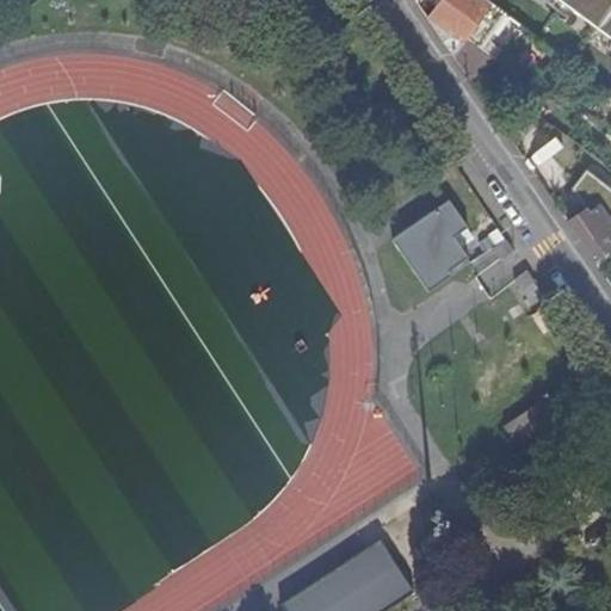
[(442,0),(429,19),(457,61),(471,42),(494,59),(501,53),(487,41),(506,17),(483,0),(442,0)]
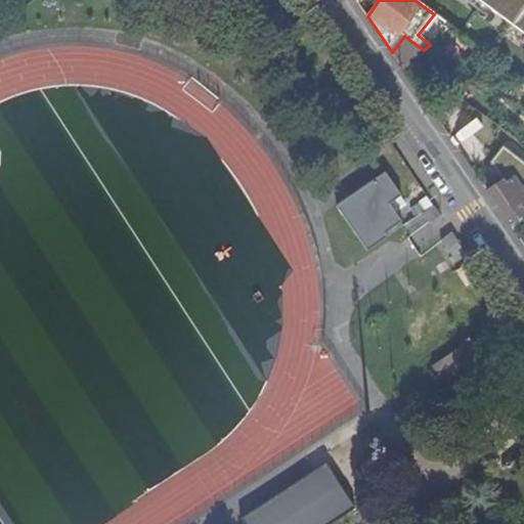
[(523,14),(503,0),(463,0),(465,1),(463,3),(523,44),(523,14)]
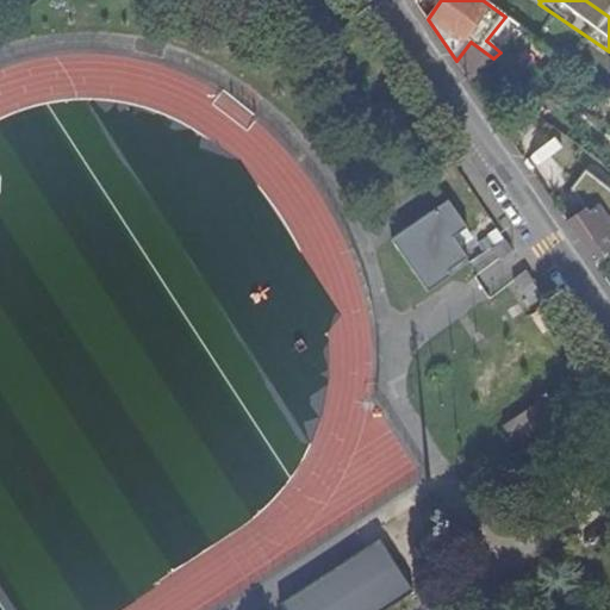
[(609,0),(585,0),(609,17),(609,0)]
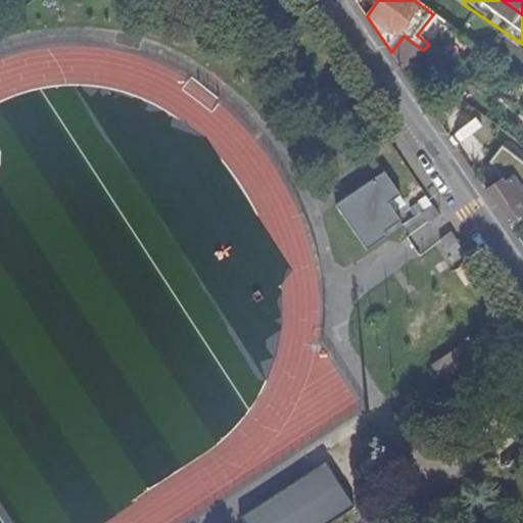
[(403,36),(391,52),(402,68),(406,66),(423,50),(403,36)]
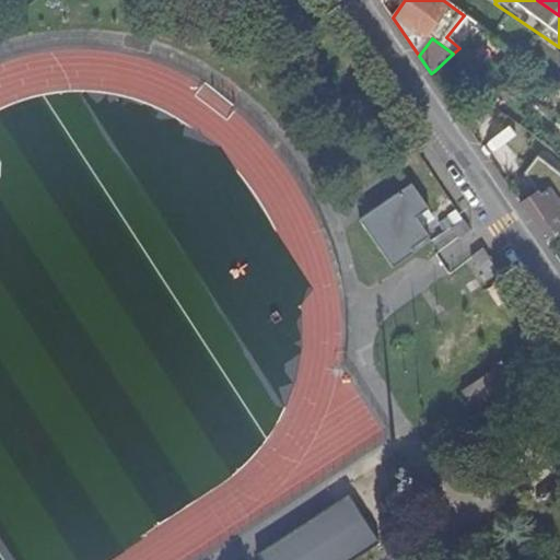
[(544,175),(517,154),(504,168),(526,189),(544,175)]
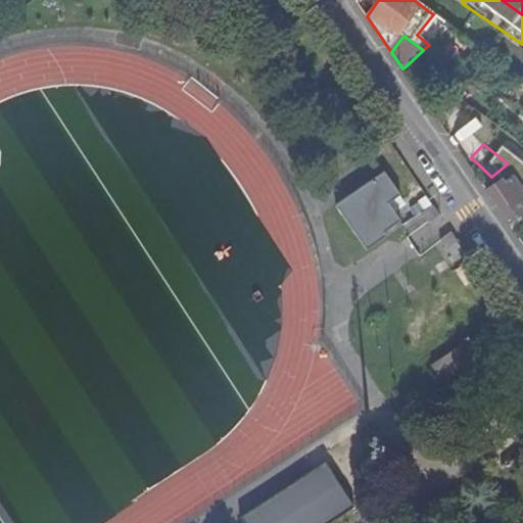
[(389,199),(400,192),(387,173),(339,204),(368,249),(388,236),(386,233),(403,222),(389,199)]
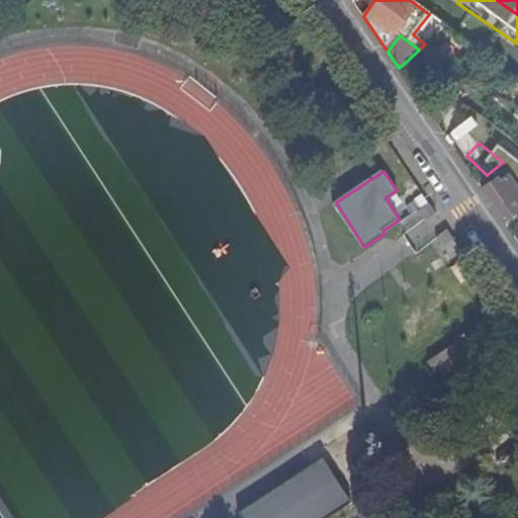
[(496,179),(481,188),(504,222),(517,211),(517,209),(513,203),(517,199),(517,192),(507,176),(497,181),(496,179)]
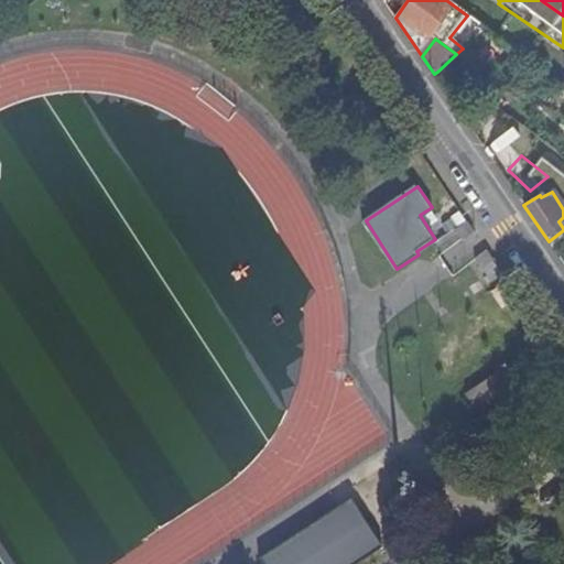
[(478,231),(469,219),(457,228),(466,240),(478,231)]
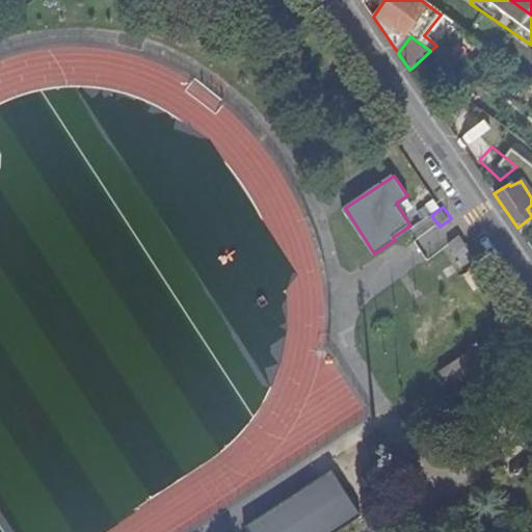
[(479,260),(463,238),(453,245),(469,267),(479,260)]
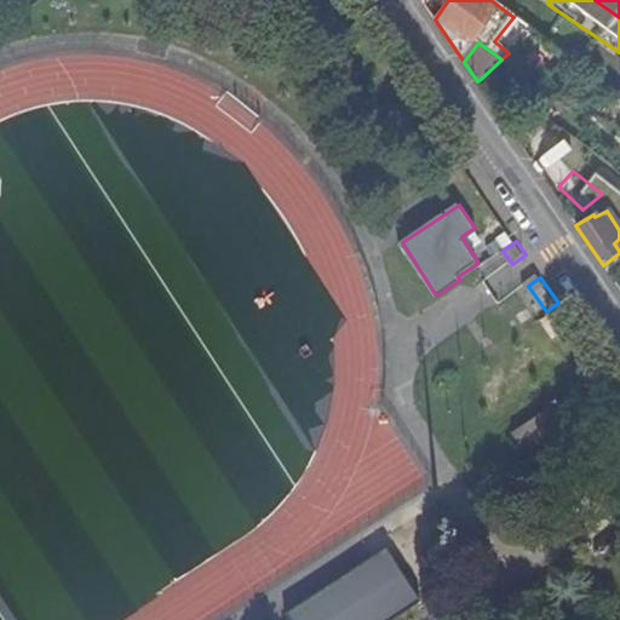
[(558,340),(573,329),(562,313),(546,322),(558,340)]
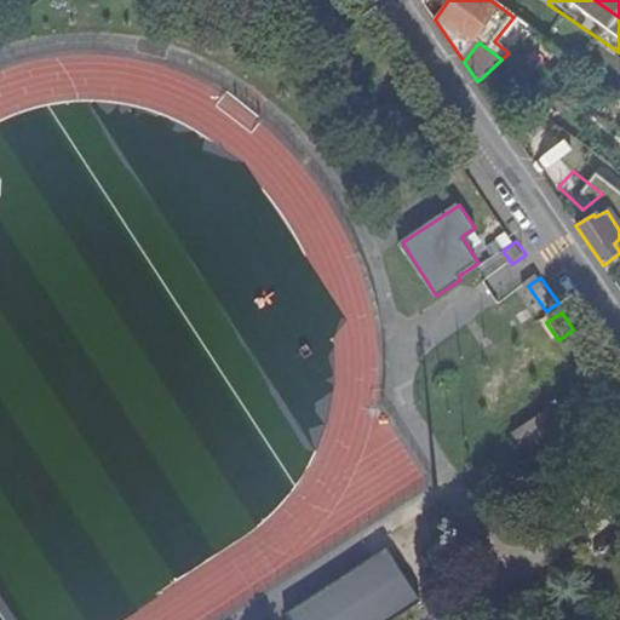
[(562,354),(543,322),(535,327),(555,359),(562,354)]
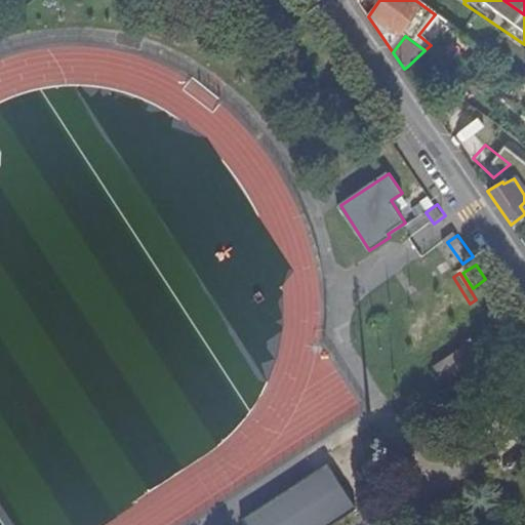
[(449,385),(488,357),(477,340),(438,368),(449,385)]
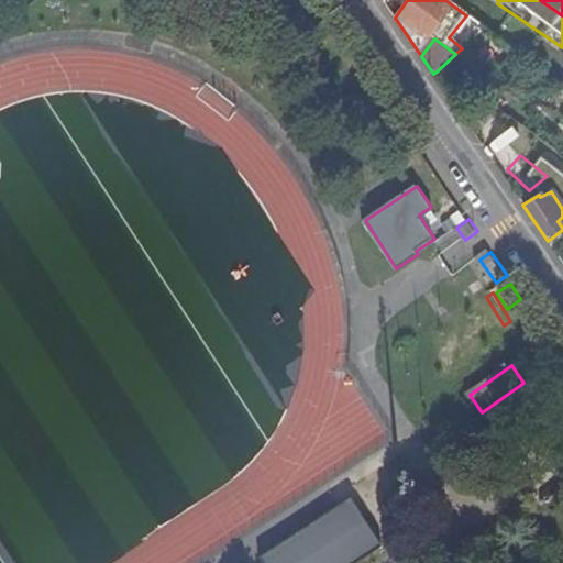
[(353,562),(383,543),(351,496),(258,558),(262,562),(353,562)]
